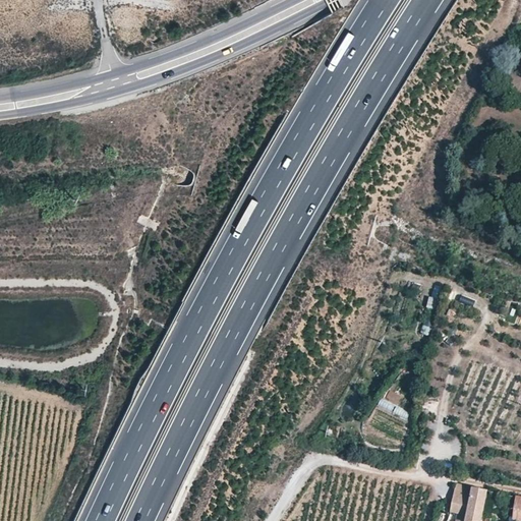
[(452,293),(450,298),(463,301),(464,295),(452,293)]
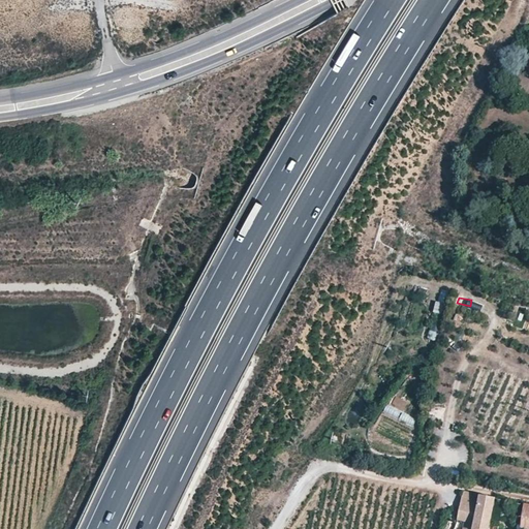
[(441,316),(444,303),(435,301),(433,314),(441,316)]
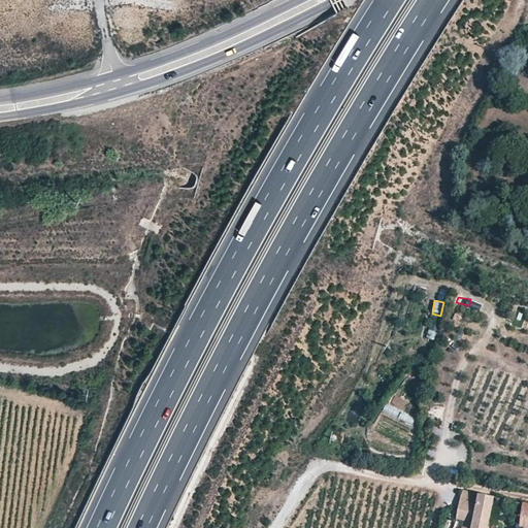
[(403,383),(400,390),(414,396),(417,390),(403,383)]
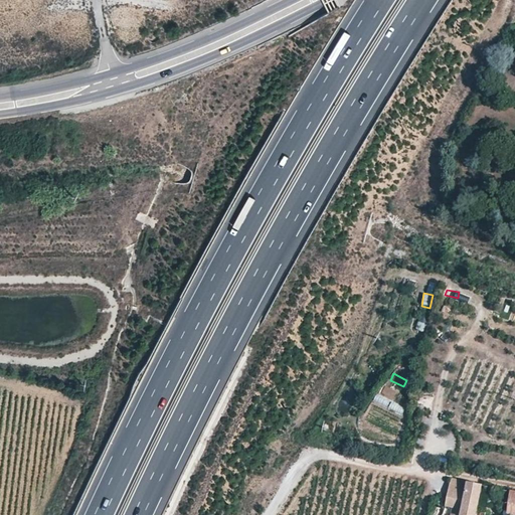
[(383,385),(380,392),(394,398),(397,391),(383,385)]
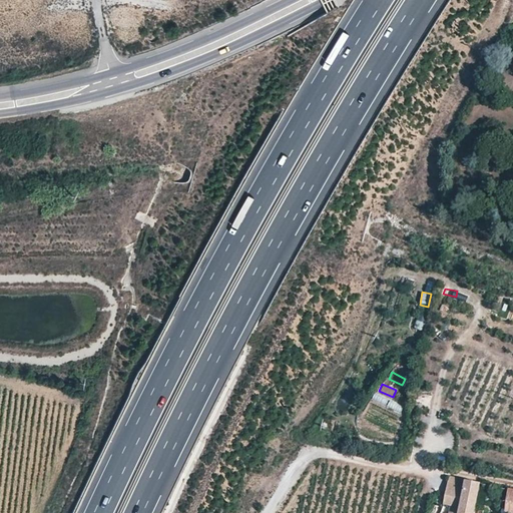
[(374,394),(372,401),(387,405),(389,398),(374,394)]
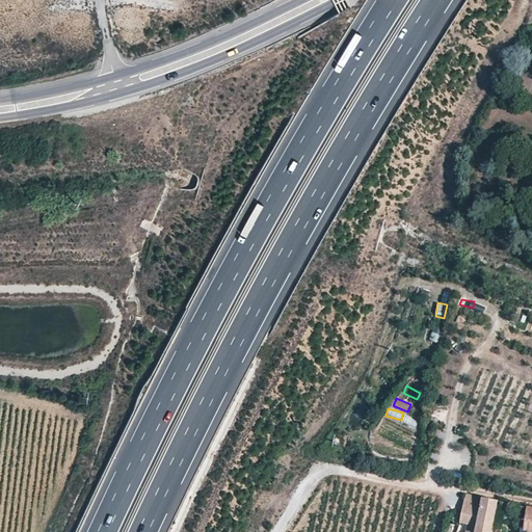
[(404,415),(401,423),(416,428),(419,420),(404,415)]
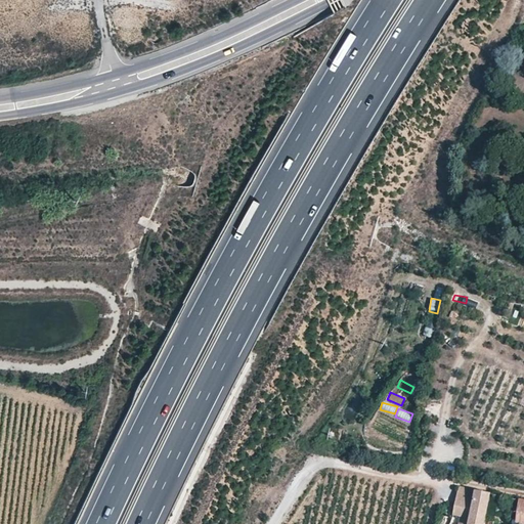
[(486,523),(492,493),(466,487),(461,486),(454,515),(462,516),(472,518),(470,523),(486,523)]
